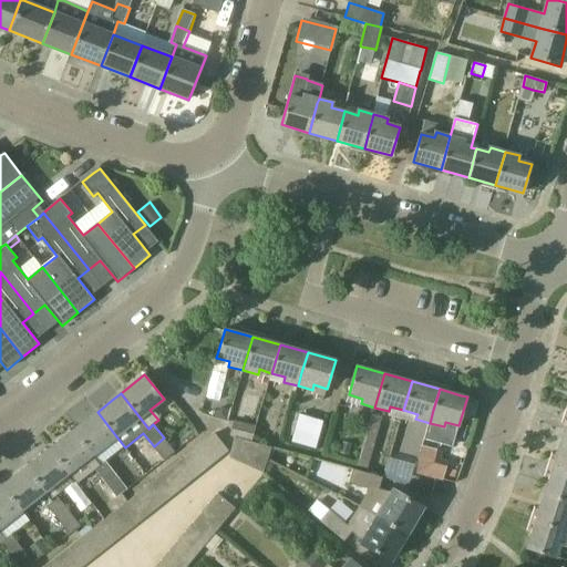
[(215,411),(213,416),(226,421),(229,409),(223,408),(215,411)]
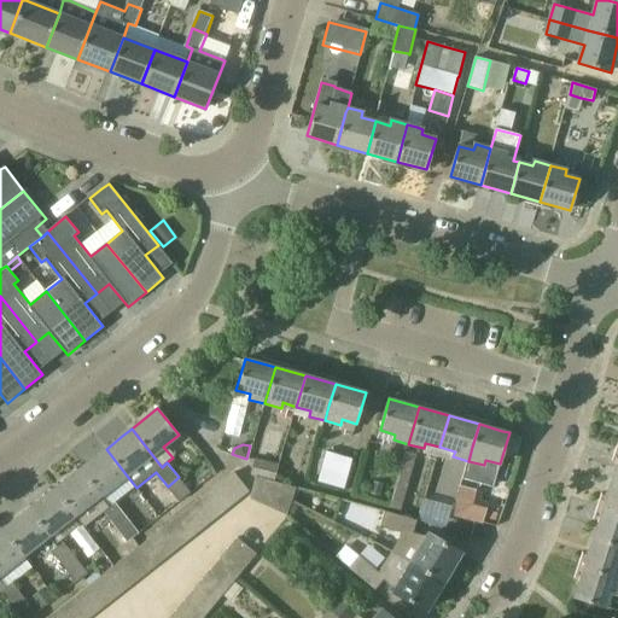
[(100,496),(127,476),(106,449),(80,470),(100,496)]
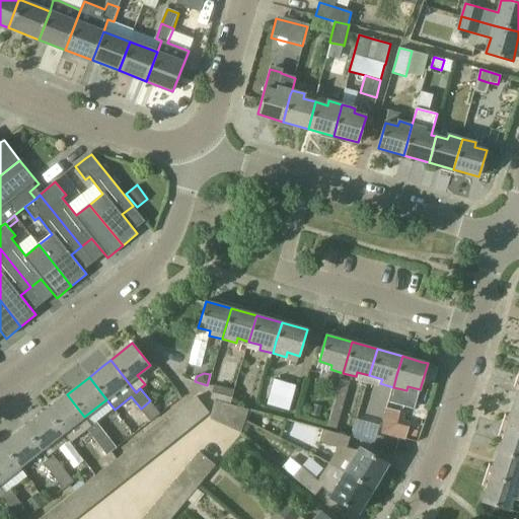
[(267,404),(288,411),(296,385),(274,379),(267,404)]
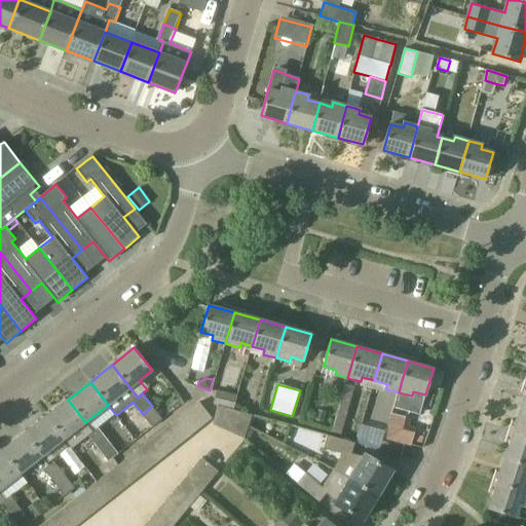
[(354,387),(345,384),(343,391),(332,433),(341,436),(354,387)]
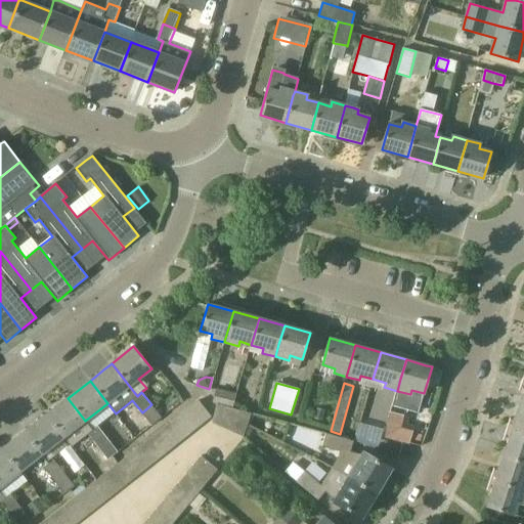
[(213,402),(231,407),(234,394),(216,390),(213,402)]
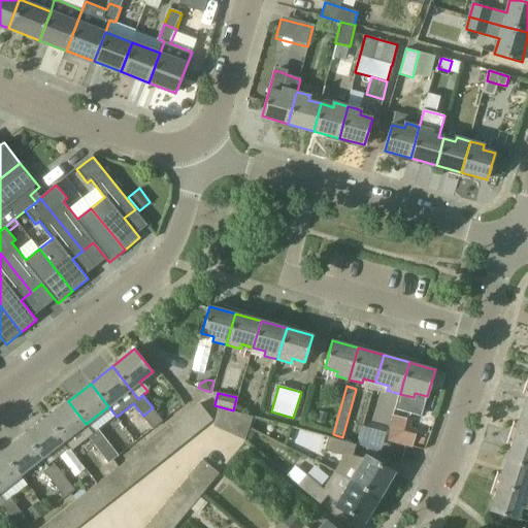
[(71,451),(89,437),(99,451),(108,442),(98,430),(94,433),(86,424),(68,401),(46,418),(64,440),(71,451)]
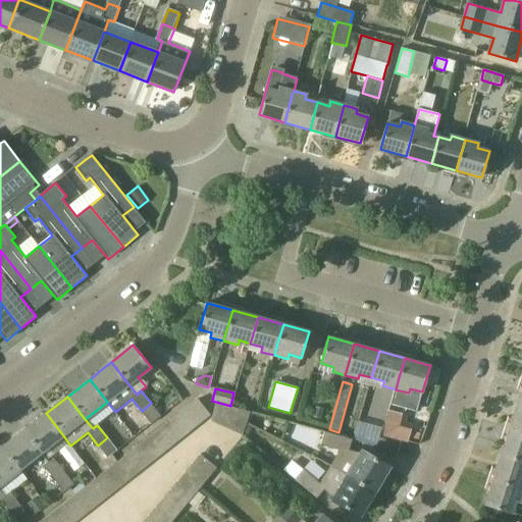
[(198,399),(190,405),(203,421),(211,415),(198,399)]
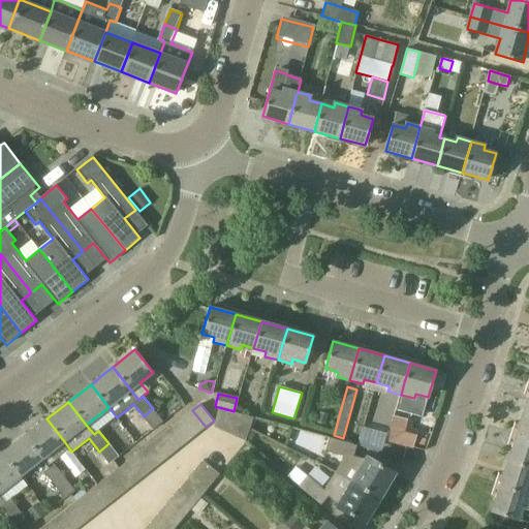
[(389,428),(373,423),(377,408),(370,406),(359,442),(381,449),(389,428)]
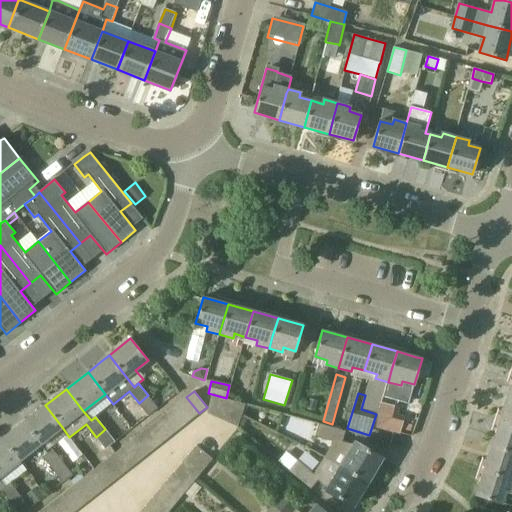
[(158,408),(148,395),(139,403),(149,415),(158,408)]
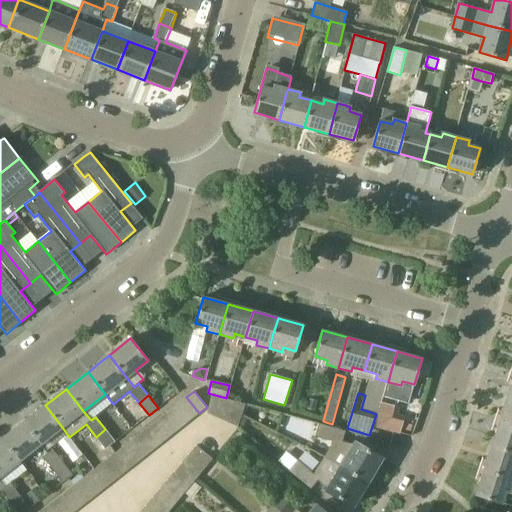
[(207,413),(218,418),(223,398),(212,395),(207,413)]
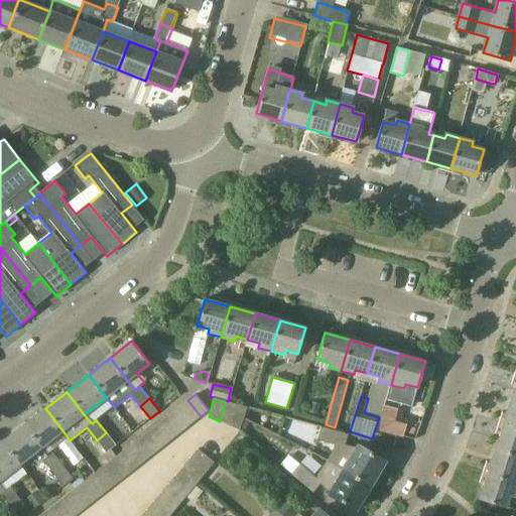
[(191,423),(201,416),(187,400),(179,407),(191,423)]
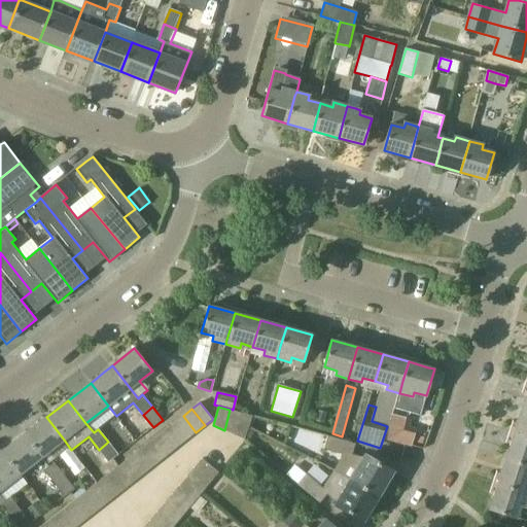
[(526,410),(522,409),(514,433),(526,437),(526,410)]
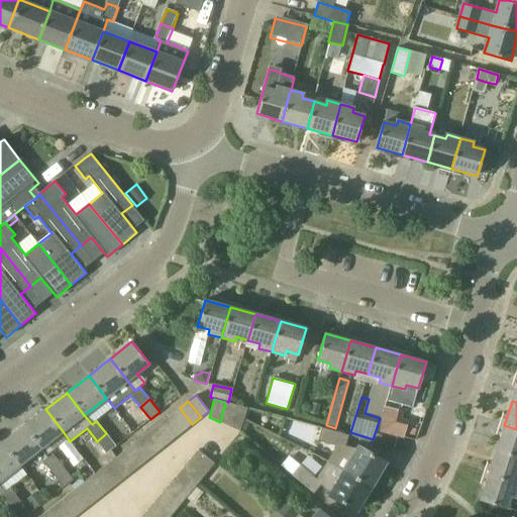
[(220,422),(231,427),(236,405),(225,402),(220,422)]
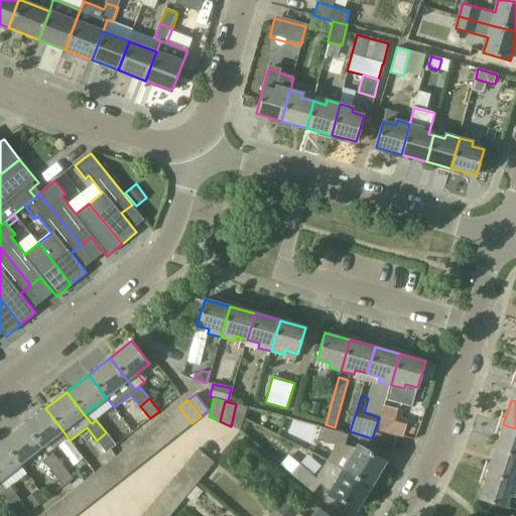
[(319,405),(311,402),(308,412),(316,414),(319,405)]
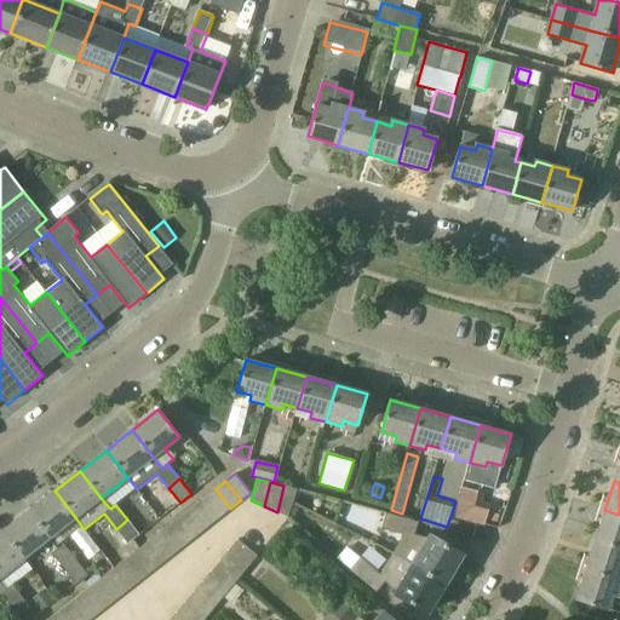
[(298,489),(283,486),(277,512),(288,517),(298,489)]
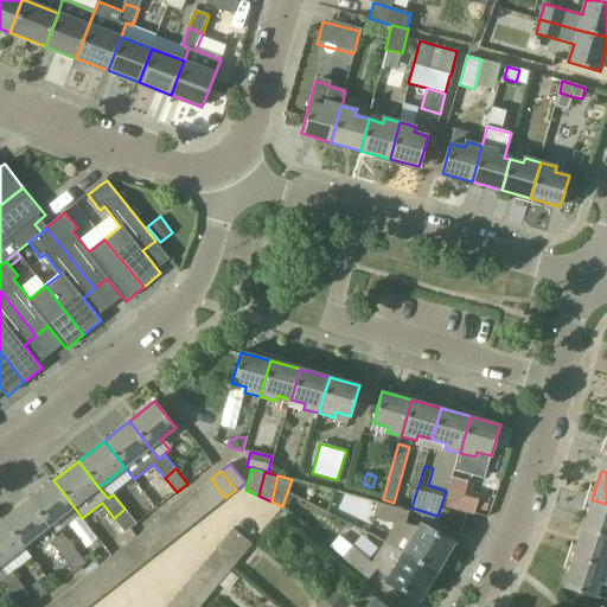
[(464,480),(453,478),(443,508),(473,516),(477,504),(459,499),(464,480)]
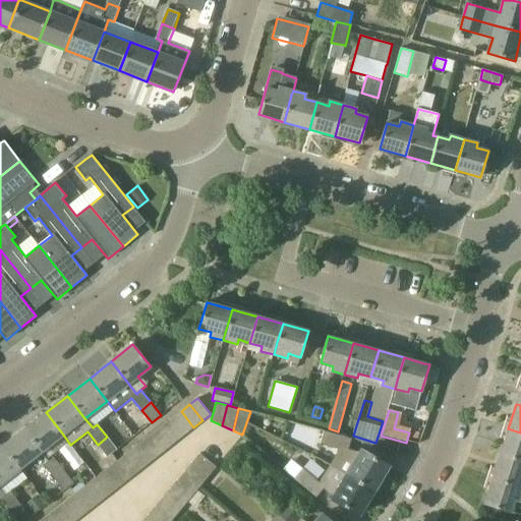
[(184,435),(193,427),(181,411),(172,418),(184,435)]
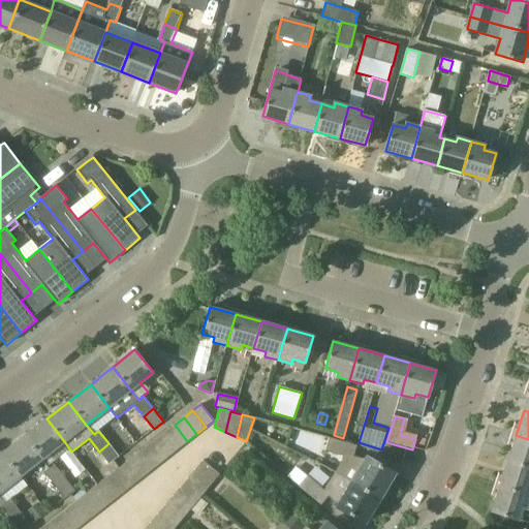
[(42,459),(64,441),(47,418),(24,436),(42,459)]
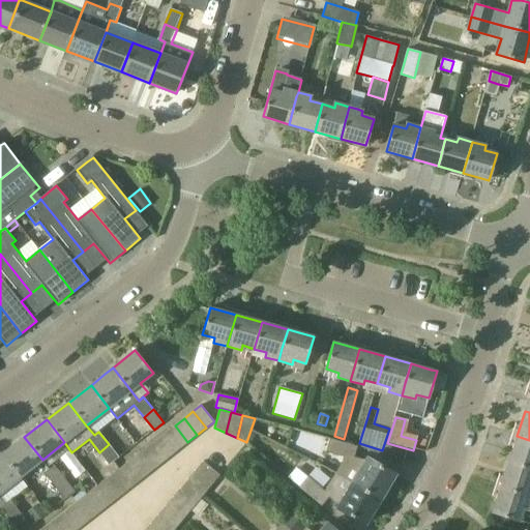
[(179,449),(187,442),(175,425),(166,433),(179,449)]
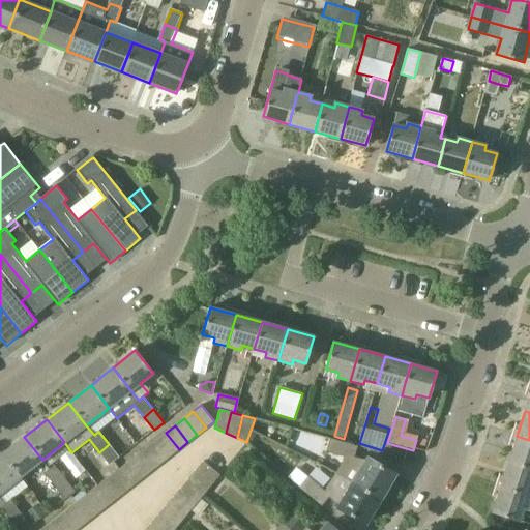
[(170,457),(179,449),(166,433),(157,440),(170,457)]
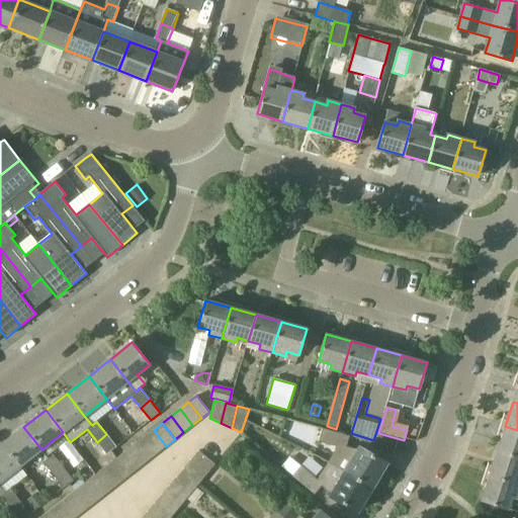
[(517,430),(505,426),(497,451),(517,457),(517,430)]
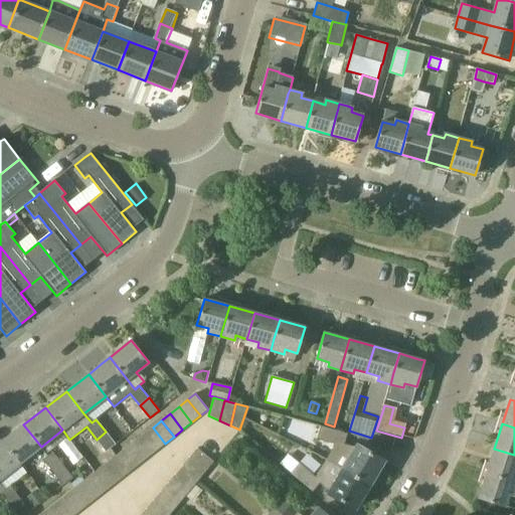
[(19,464),(41,447),(23,424),(2,442),(19,464)]
